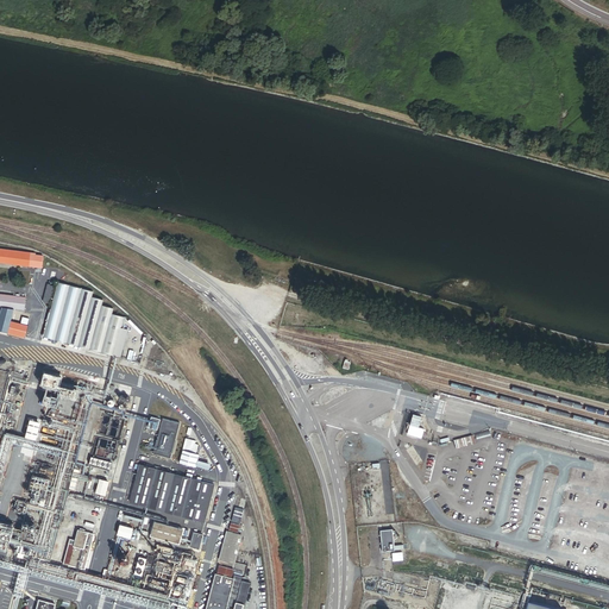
[(0,262),(45,268),(46,257),(36,256),(36,253),(0,250),(0,262)]
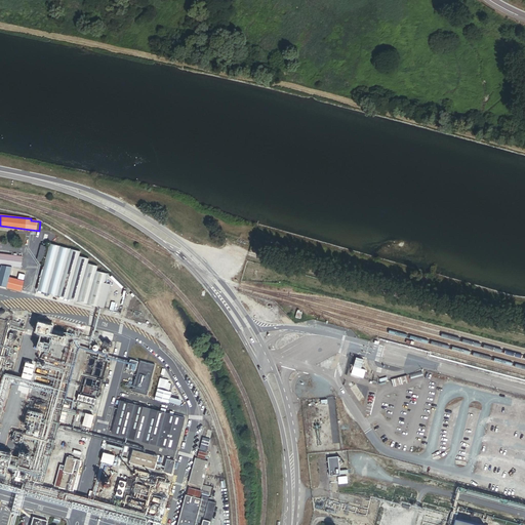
[(105,308),(111,285),(105,283),(107,273),(97,271),(98,266),(88,264),(89,258),(79,256),(80,251),(51,243),(39,290),(105,308)]
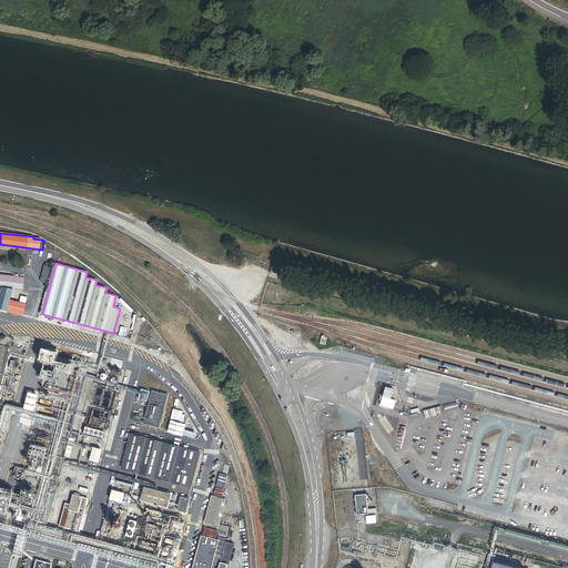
[(23,277),(0,274),(0,285),(2,286),(13,287),(22,288),(23,277)]
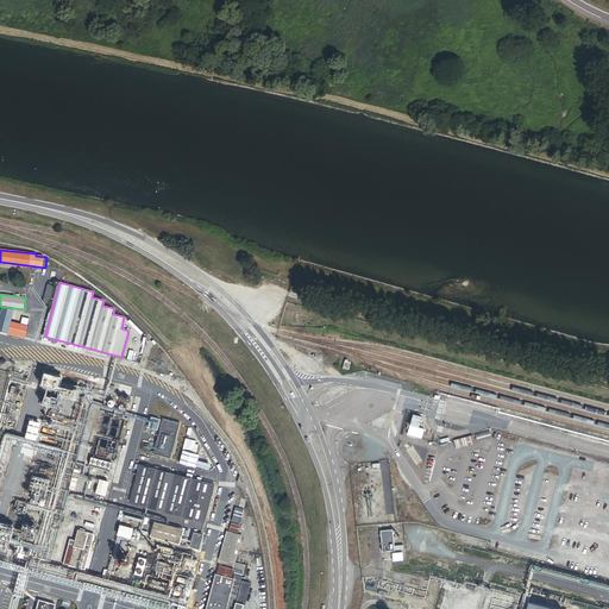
[(14,308),(2,307),(0,316),(0,330),(8,333),(8,334),(25,339),(30,318),(23,316),(20,324),(12,322),(14,308)]
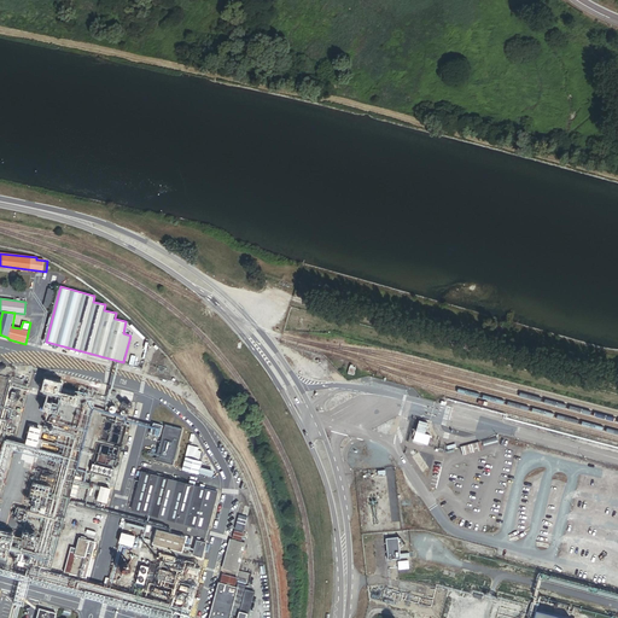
[(62,390),(64,382),(48,378),(48,379),(46,379),(42,392),(62,397),(60,400),(63,400),(62,406),(68,408),(69,403),(79,406),(82,396),(62,390)]
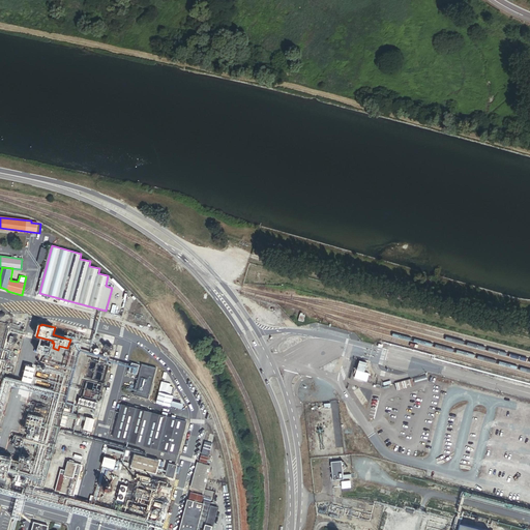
[(367,362),(359,361),(355,378),(367,381),(369,374),(365,373),(367,362)]
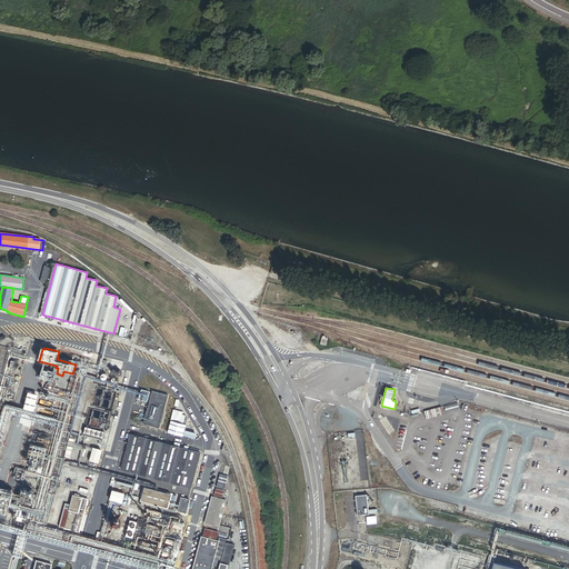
[(161,428),(169,397),(142,390),(138,403),(147,406),(146,409),(138,407),(136,412),(135,412),(133,416),(136,416),(135,420),(161,428)]
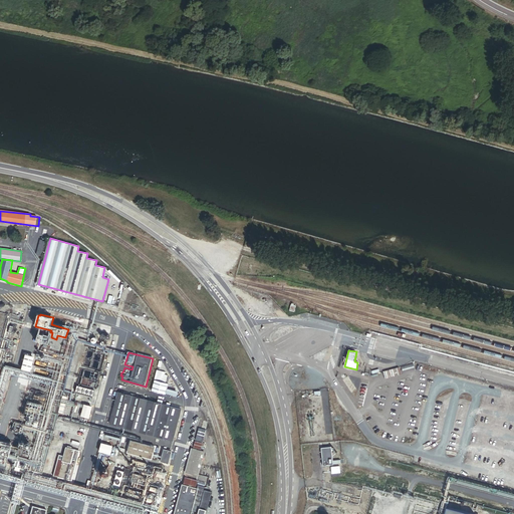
[(166,371),(157,369),(152,391),(178,398),(179,392),(168,389),(169,383),(167,382),(169,375),(165,374),(166,371)]
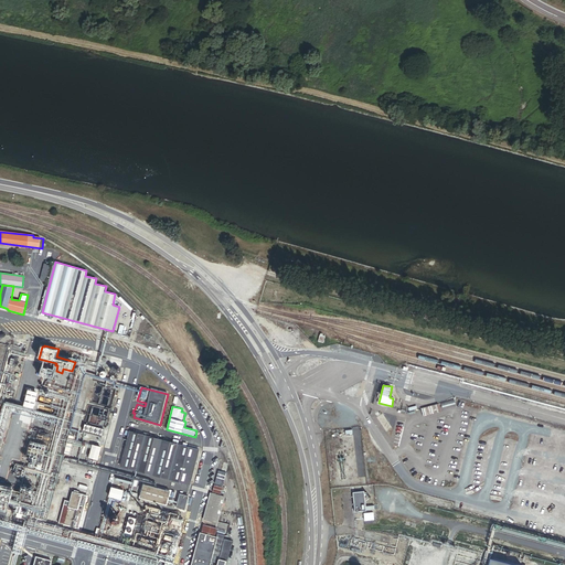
[(103,436),(104,430),(86,426),(85,430),(103,436)]
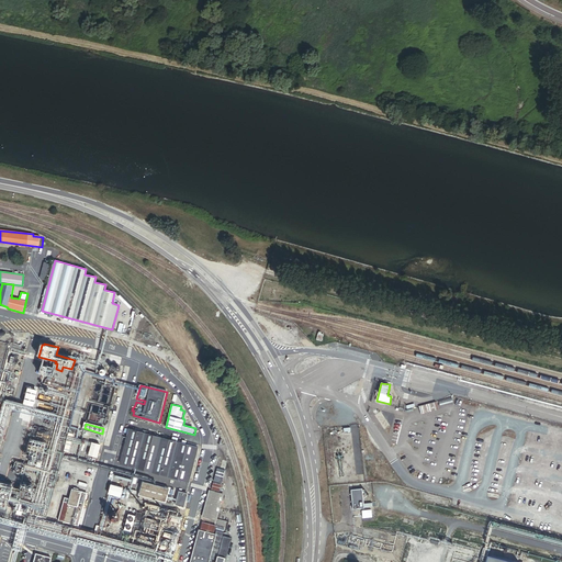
[(189,482),(199,446),(189,444),(183,442),(183,445),(178,442),(179,439),(173,437),(172,441),(131,430),(122,464),(189,482)]
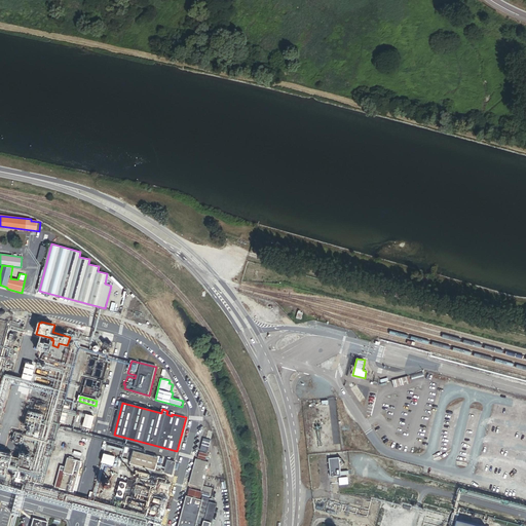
[(66,424),(70,407),(65,406),(61,422),(66,424)]
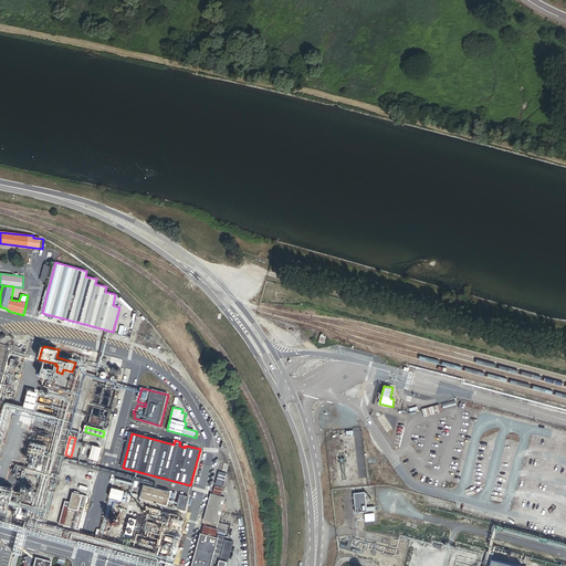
[(96,469),(102,448),(93,446),(87,467),(96,469)]
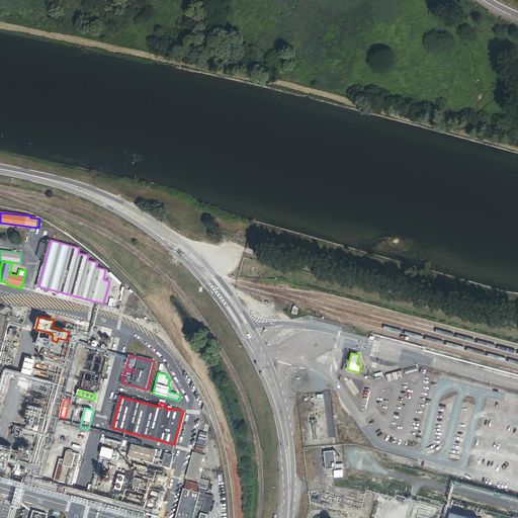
[(160,456),(161,452),(133,444),(128,457),(153,463),(155,455),(160,456)]
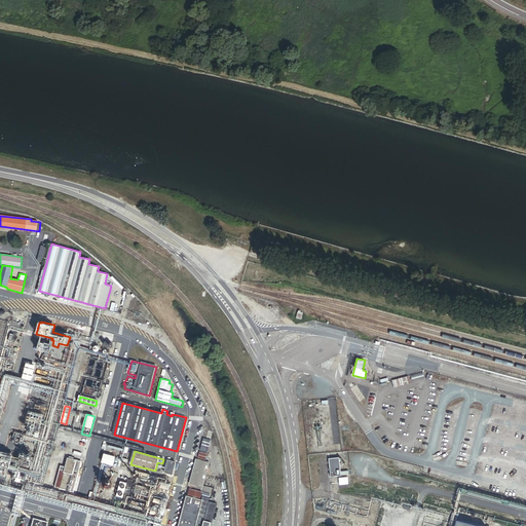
[(113,465),(115,456),(104,454),(102,462),(113,465)]
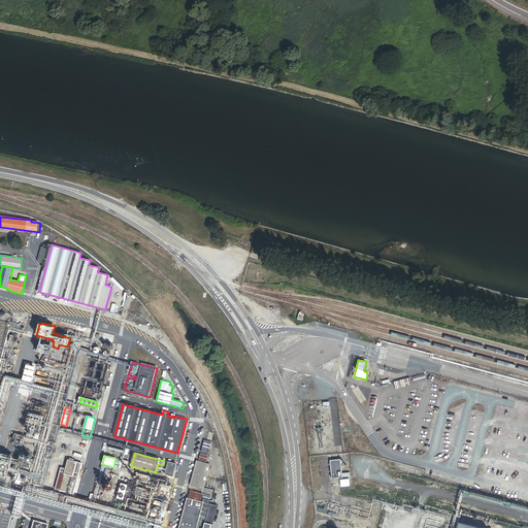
[(81,464),(74,462),(74,460),(69,458),(68,464),(80,467),(81,464)]
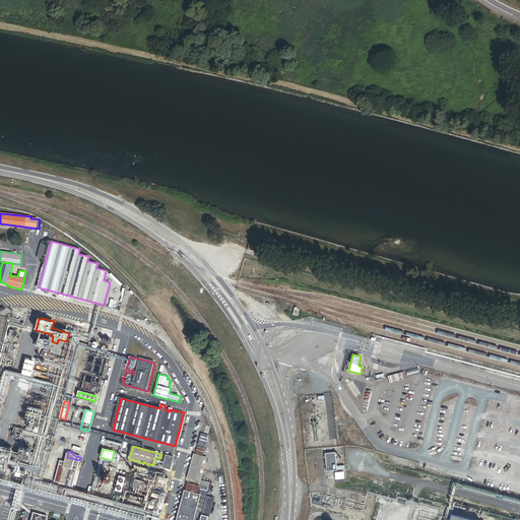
[(336,470),(335,452),(324,453),(326,471),(336,470)]
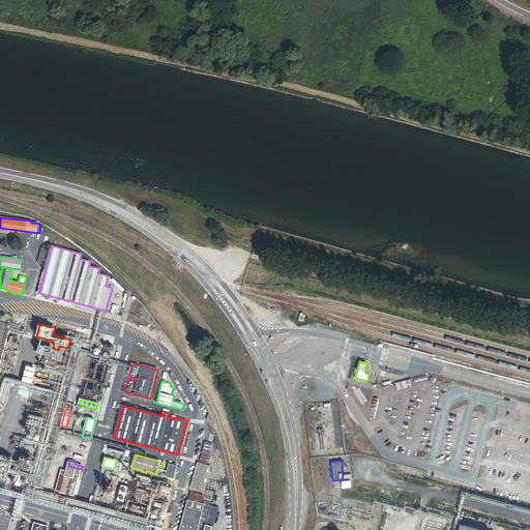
[(205,492),(212,466),(198,463),(190,489),(205,492)]
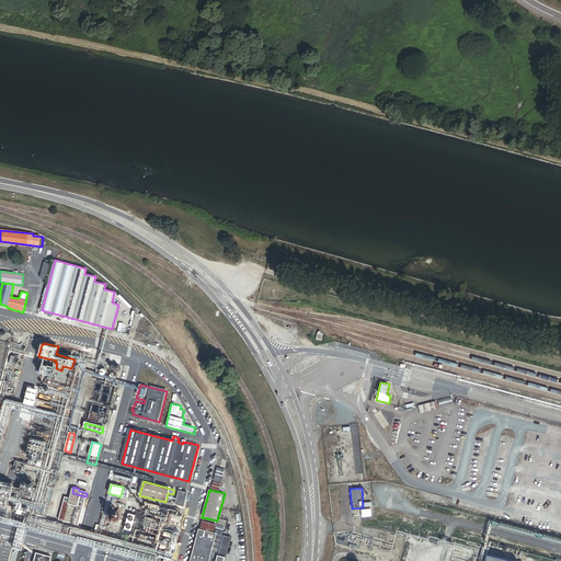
[(184,506),(187,493),(180,491),(176,504),(184,506)]
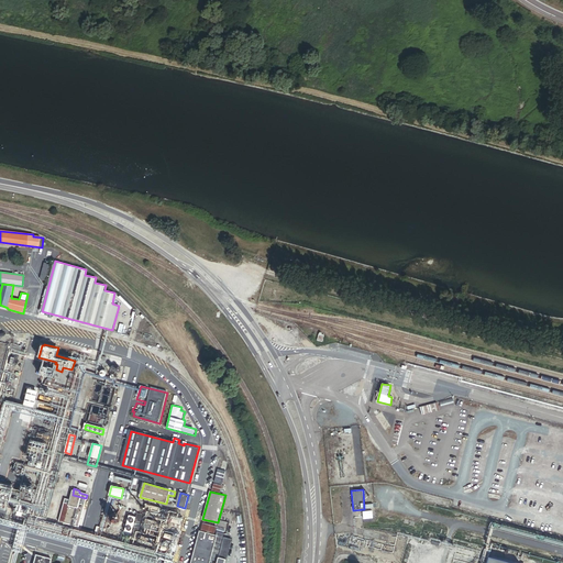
[(78,527),(86,498),(73,495),(70,499),(65,498),(59,521),(78,527)]
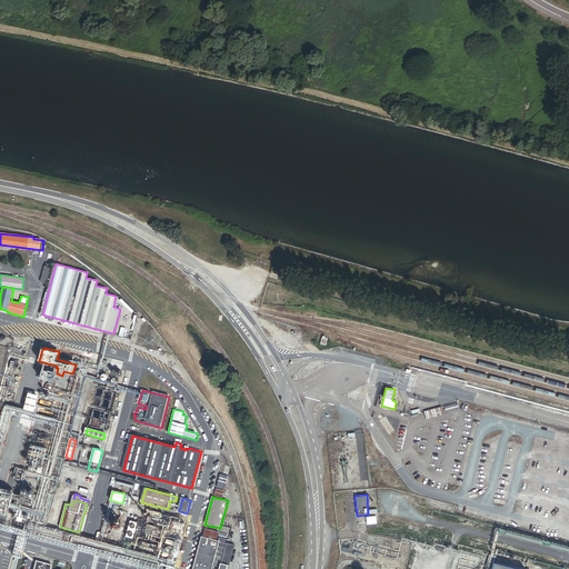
[(121,522),(121,521),(121,520),(120,519),(119,518),(118,518),(117,518),(116,518),(115,518),(113,519),(112,520),(112,521),(111,522),(111,523),(112,525),(112,526),(113,527),(115,527),(116,528),(117,528),(118,527),(119,527),(120,526),(121,525),(121,523),(121,522)]
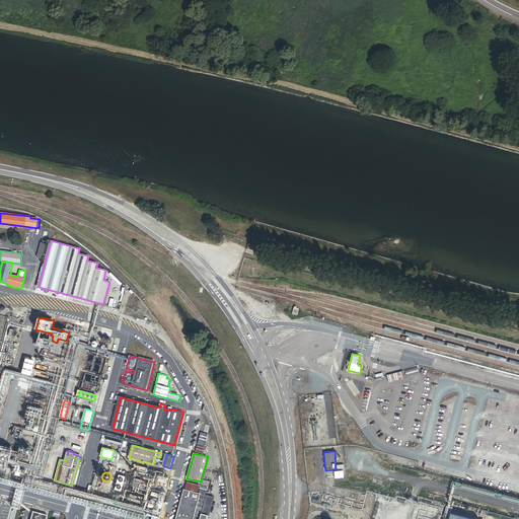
[(206,489),(200,488),(200,486),(187,483),(186,488),(205,493),(206,489)]
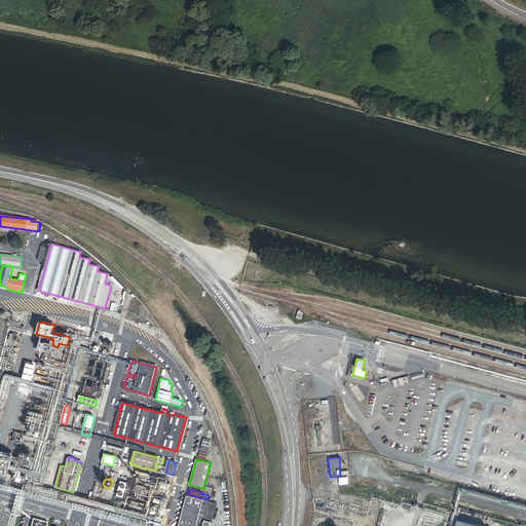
[(211,525),(217,504),(209,502),(210,499),(208,499),(188,494),(187,494),(179,525),(211,525)]
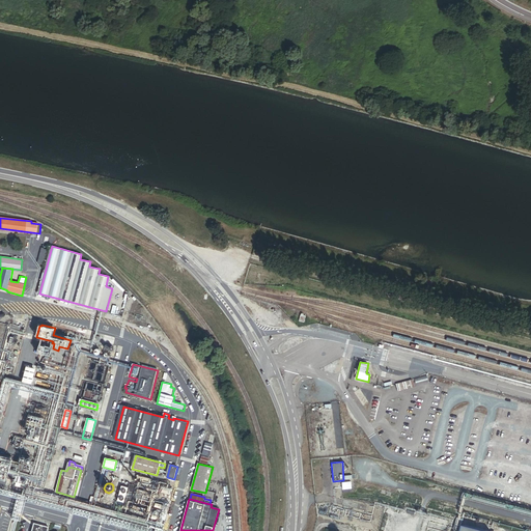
[(166,523),(170,506),(165,505),(161,522),(163,522),(166,523)]
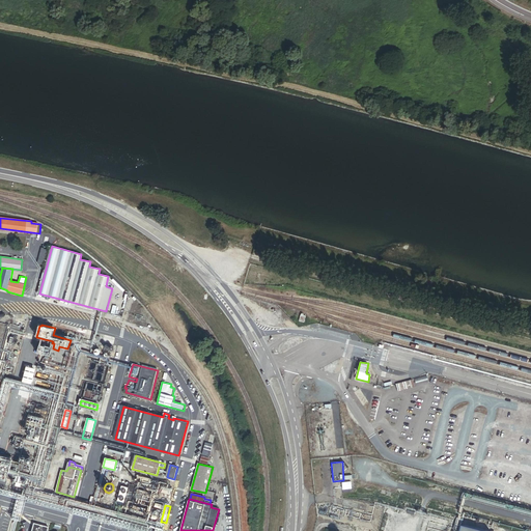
[(458,530),(463,519),(457,518),(453,530),(458,530)]
